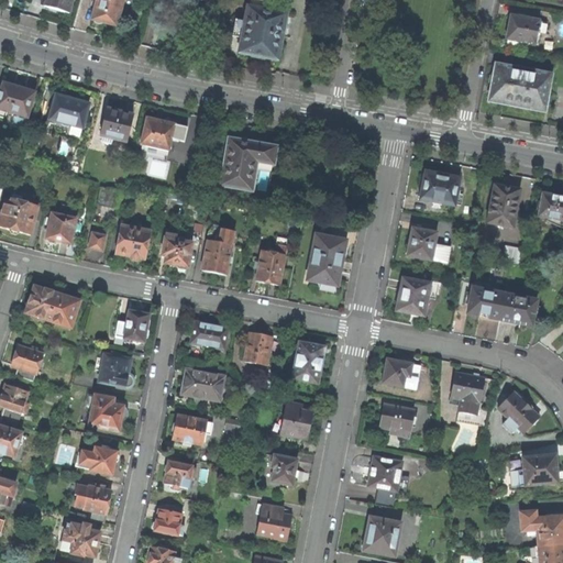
[(45,0),(44,7),(53,10),(69,15),(73,0),(45,0)]
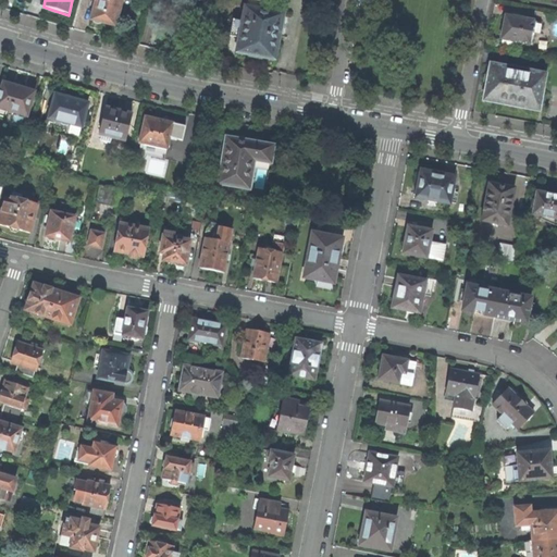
[(94,0),(91,10),(93,11),(90,21),(91,22),(93,24),(95,25),(98,25),(100,24),(104,25),(114,27),(122,0),(94,0)]
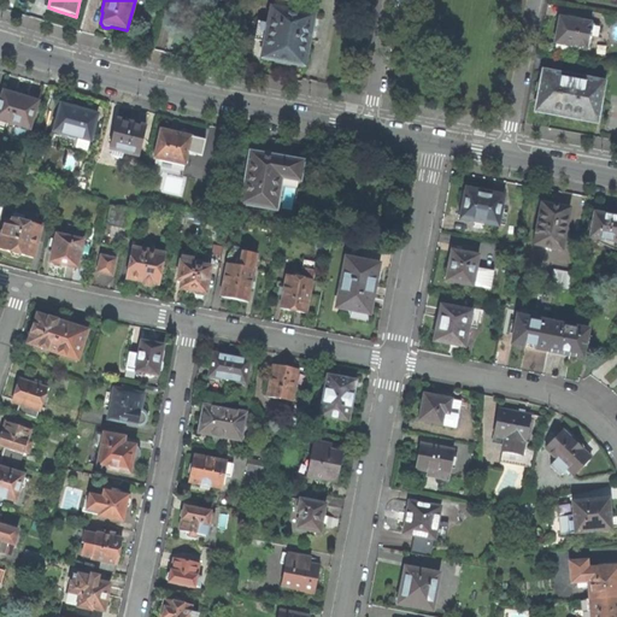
[(274,0),(270,24),(258,22),(254,41),(264,42),(260,59),(276,63),(277,63),(282,64),(289,65),(291,65),(304,68),(316,0),(274,0)]
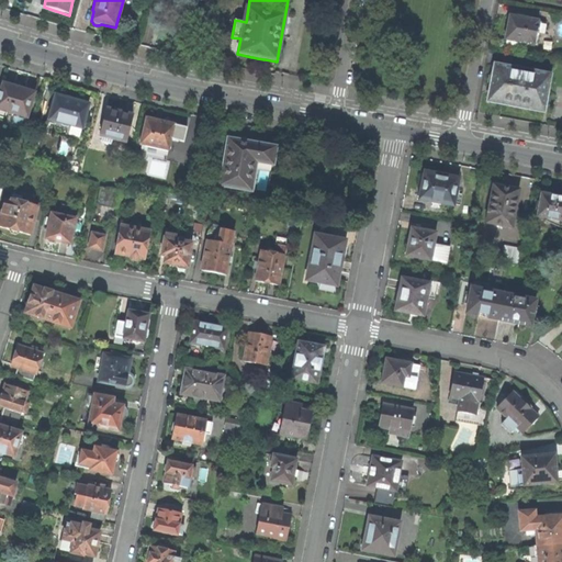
[(518,43),(536,46),(539,34),(535,33),(537,22),(510,17),(508,26),(505,45),(517,47),(518,43)]
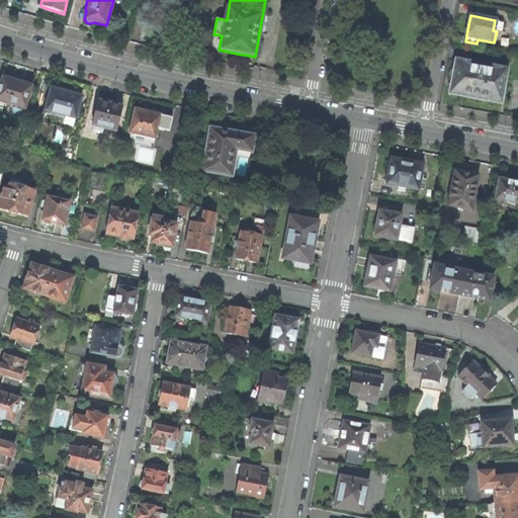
[(488,99),(500,102),(501,95),(506,70),(456,60),(453,75),(450,93),(487,100),(488,99)]
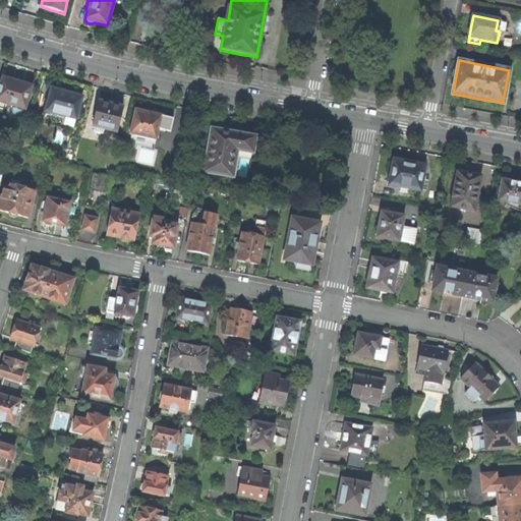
[(11,79),(2,76),(0,82),(0,108),(3,109),(5,103),(23,109),(31,85),(22,82),(23,79),(16,78),(12,76),(11,79)]
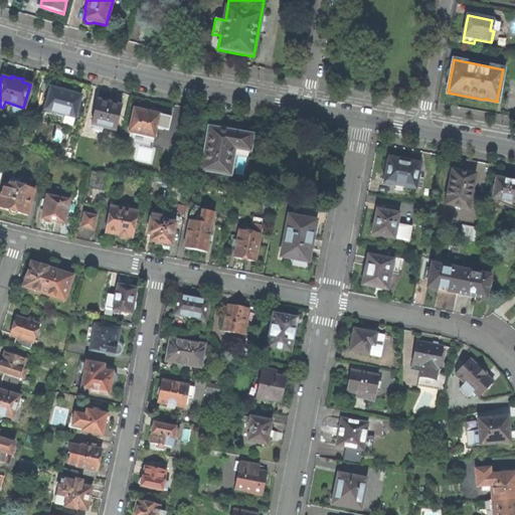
[(64,91),(49,87),(43,112),(49,114),(48,116),(73,123),(79,96),(64,91)]
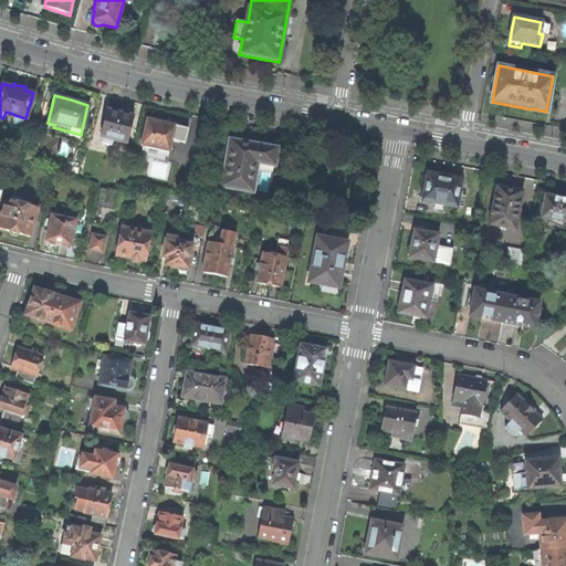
[(117,113),(106,109),(100,136),(125,143),(132,116),(117,113)]
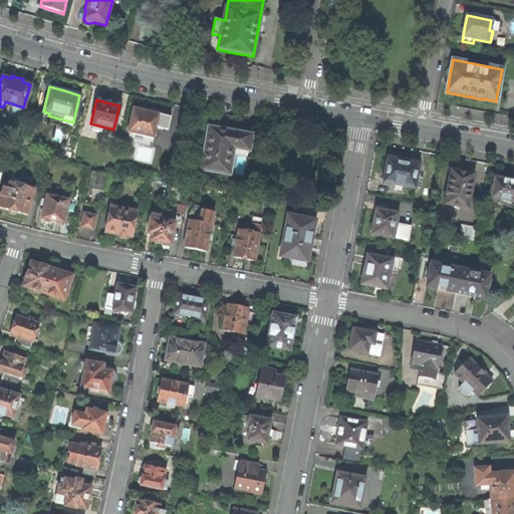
[(144,110),(134,107),(127,132),(129,133),(126,142),(138,145),(140,135),(153,138),(159,114),(144,110)]
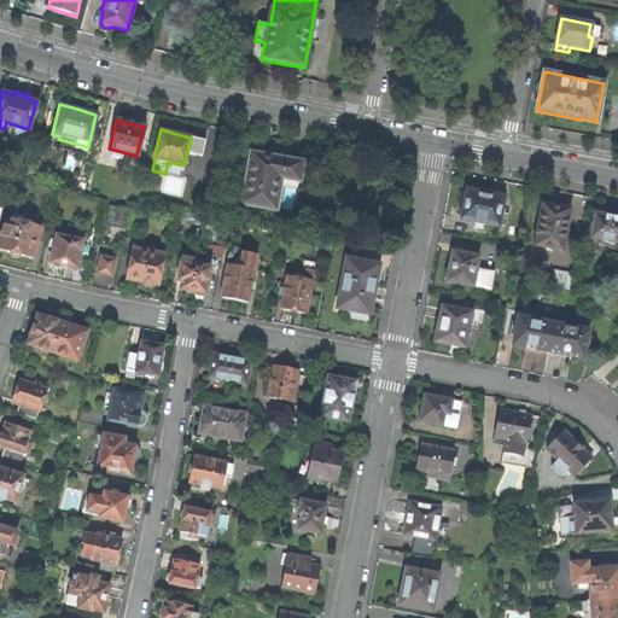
[(274,158),(250,153),(242,205),(278,211),(280,199),(278,199),(281,181),(298,184),(302,163),(274,158)]
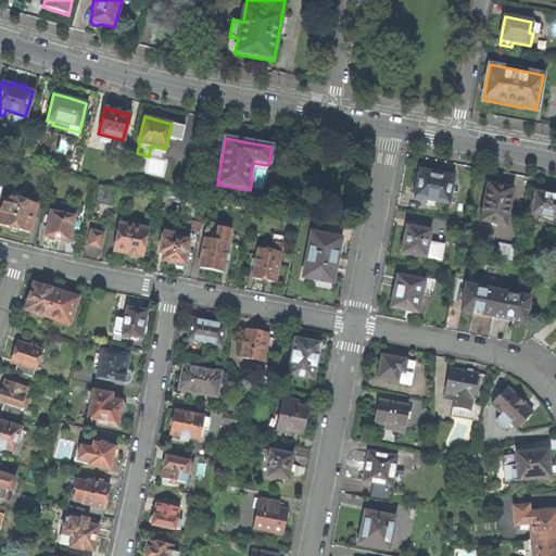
[(449,204),(453,177),(432,173),(430,173),(420,171),(419,173),(417,173),(415,185),(413,194),(415,196),(415,198),(449,204)]
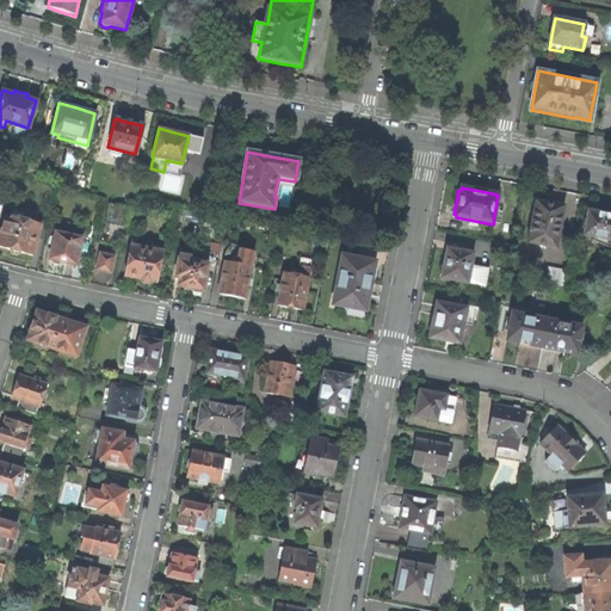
[(551,204),(536,201),(529,242),(556,248),(565,207),(551,204)]
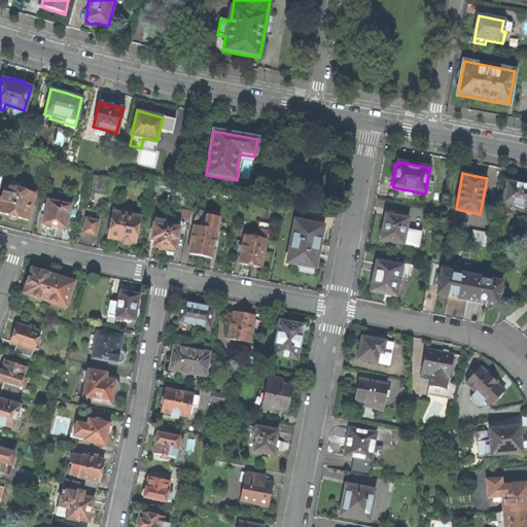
[(109,194),(112,178),(95,174),(92,189),(109,194)]
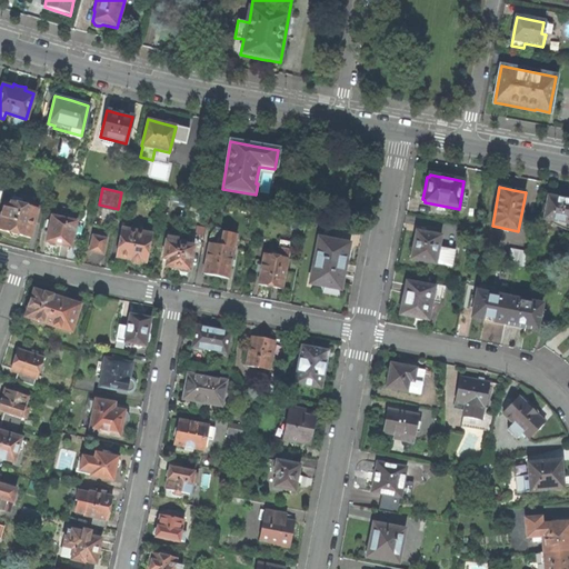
[(40,222),(45,206),(37,205),(36,208),(21,205),(22,198),(21,197),(12,196),(10,205),(5,203),(0,219),(0,229),(10,231),(10,235),(11,236),(13,237),(16,237),(18,236),(19,233),(30,237),(35,221),(40,222)]
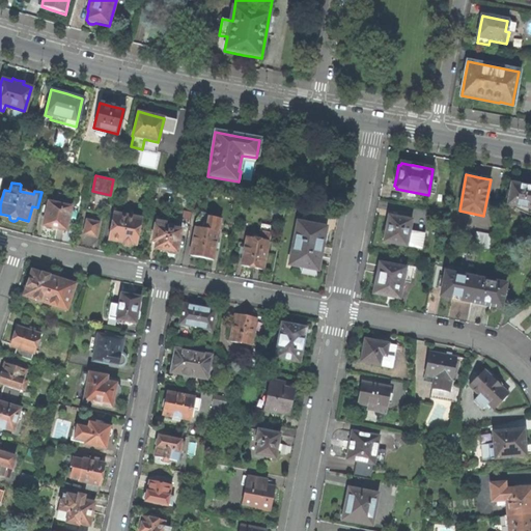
[(530,187),(525,186),(512,184),(508,204),(525,207),(525,212),(530,213),(530,187)]
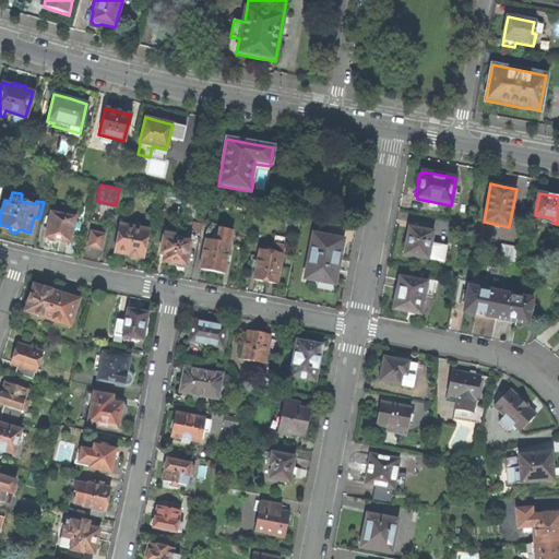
[(70,242),(75,217),(51,212),(50,216),(46,215),(44,222),(49,223),(46,236),(48,240),(50,242),(54,242),(57,240),(62,241),(70,242)]
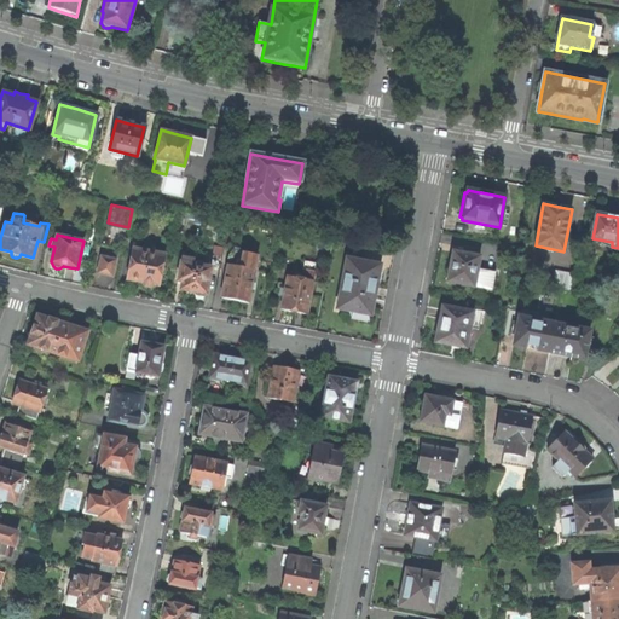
[(462,254),(453,252),(451,264),(447,281),(482,288),(486,270),(476,268),(479,256),(470,255),(472,249),(463,247),(462,254)]
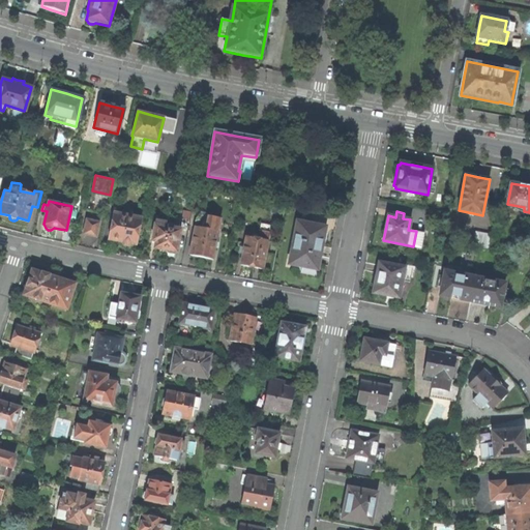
[(136,244),(141,217),(114,213),(108,239),(121,241),(121,243),(122,244),(125,245),(128,245),(131,244),(136,244)]
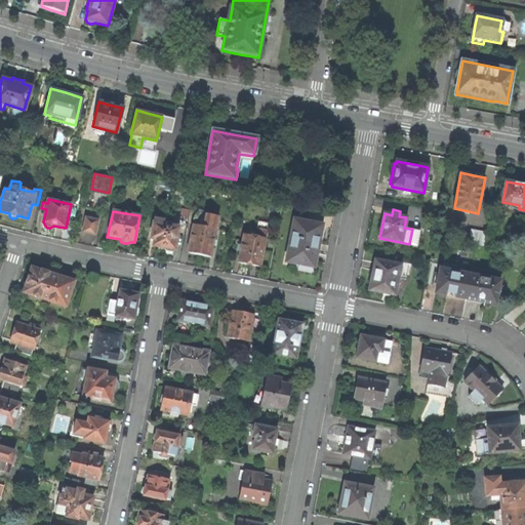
[(213,239),(217,216),(196,213),(188,253),(197,254),(209,257),(211,246),(213,247),(214,239),(213,239)]
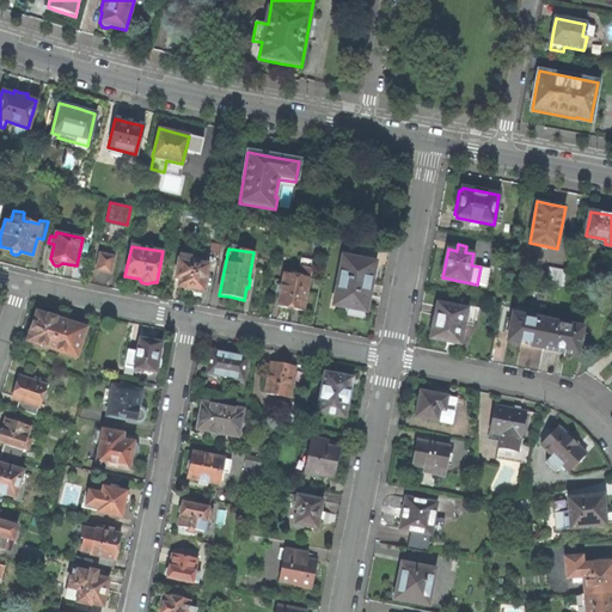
[(204,291),(209,264),(191,261),(193,255),(179,251),(175,277),(178,279),(177,287),(184,288),(191,289),(193,292),(201,294),(204,291)]
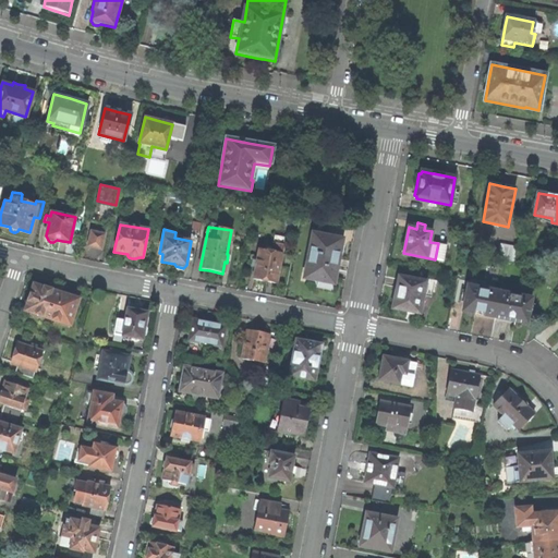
[(100,249),(104,234),(91,231),(88,245),(100,249)]
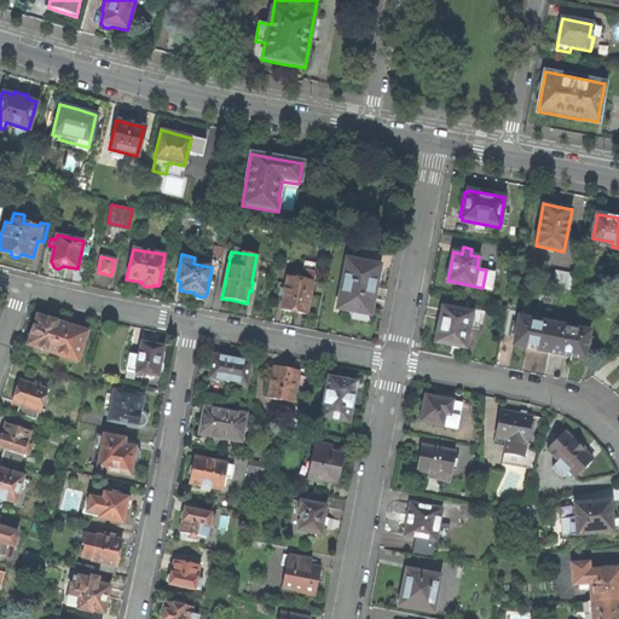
[(379,265),(347,259),(337,307),(351,311),(352,308),(369,312),(374,284),(379,265)]
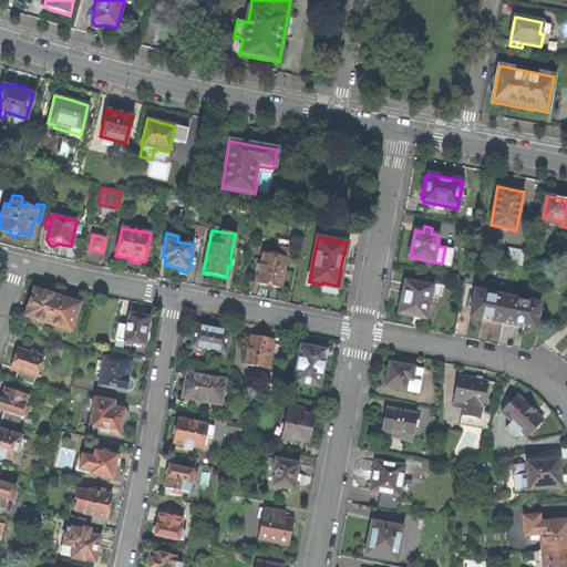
[(507,263),(525,264),(526,248),(508,247),(507,263)]
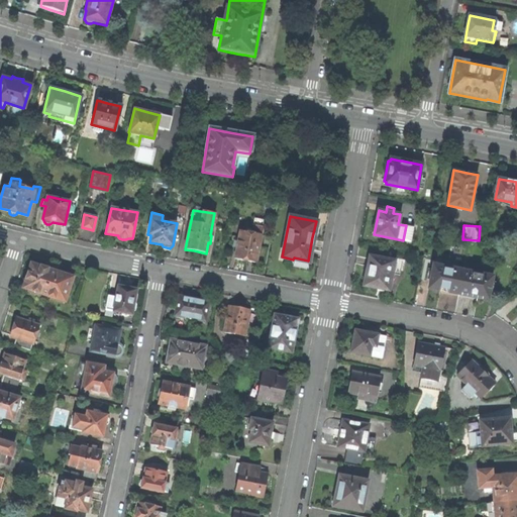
[(261,234),(262,229),(246,226),(245,230),(240,230),(235,259),(244,260),(255,262),(262,234),(261,234)]
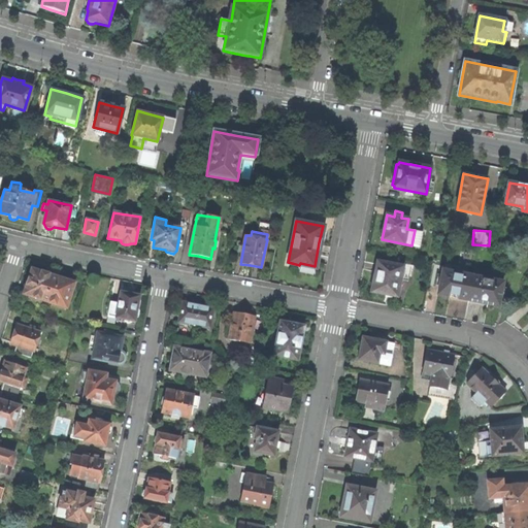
[(401,266),(376,261),(371,292),(387,295),(397,297),(400,279),(406,281),(410,264),(402,263),(401,266)]
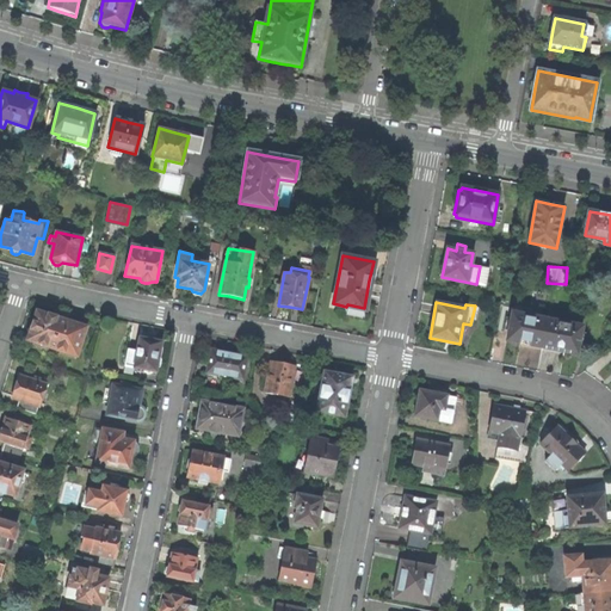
[(76,357),(85,328),(61,320),(37,312),(28,340),(76,357)]
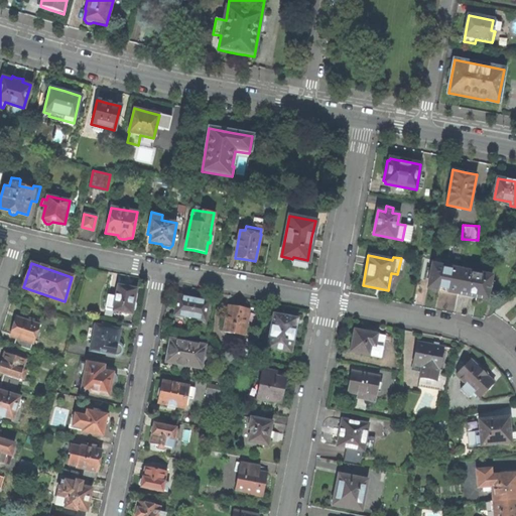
[(432,264),(427,287),(438,290),(458,293),(463,270),(432,264)]
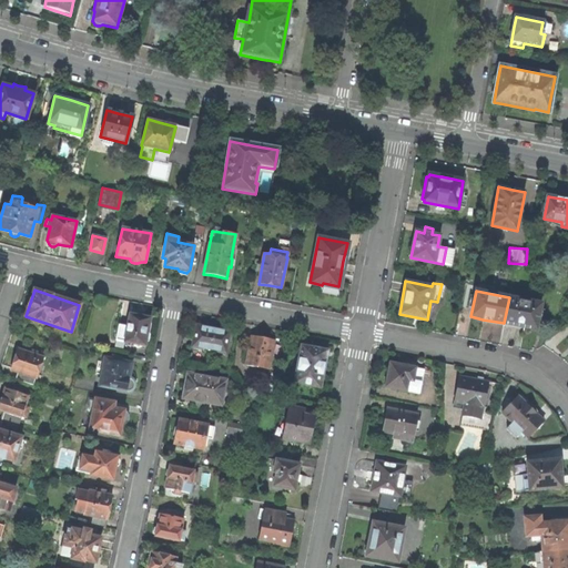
[(541,304),(509,297),(504,323),(518,326),(536,330),(541,304)]
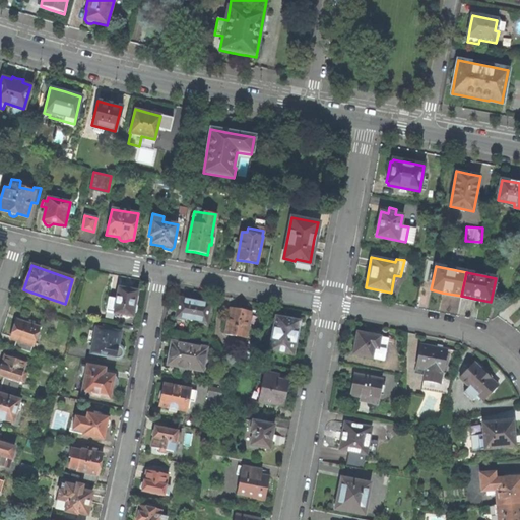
[(132,316),(137,291),(124,288),(119,287),(116,298),(109,297),(106,311),(132,316)]
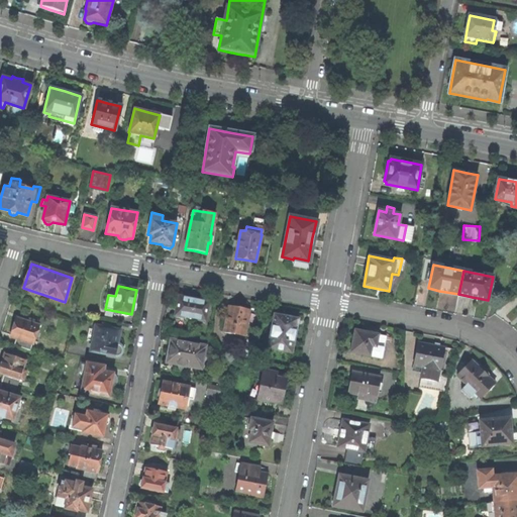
[(192,299),(179,297),(175,316),(205,321),(208,302),(192,299)]
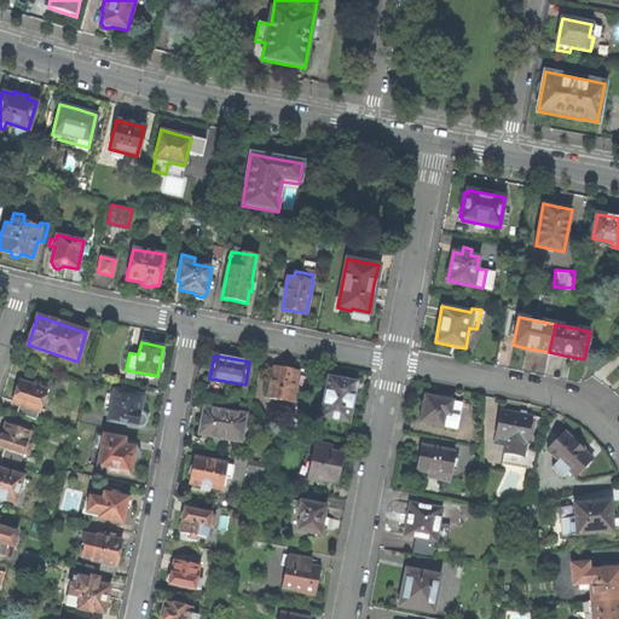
[(285,368),(273,365),(267,397),(294,401),(300,370),(285,368)]
